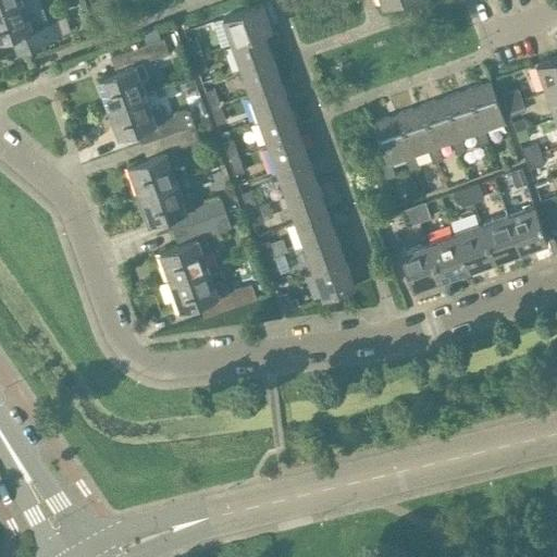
[(23,0),(19,0),(0,7),(0,38),(11,35),(16,49),(71,29),(65,14),(40,23),(36,11),(28,13),(23,0)]
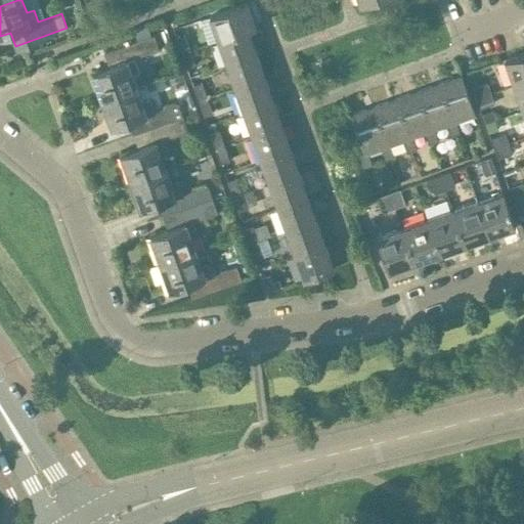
[(248,29),(256,27),(247,1),(209,15),(217,40),(248,29)]
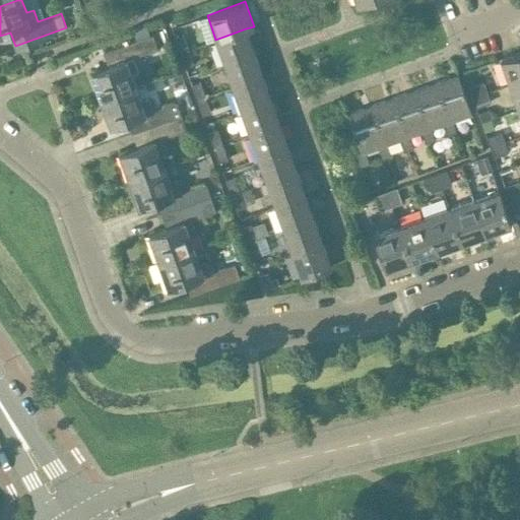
[(246,28),(215,40),(223,63),(255,52),(246,28)]
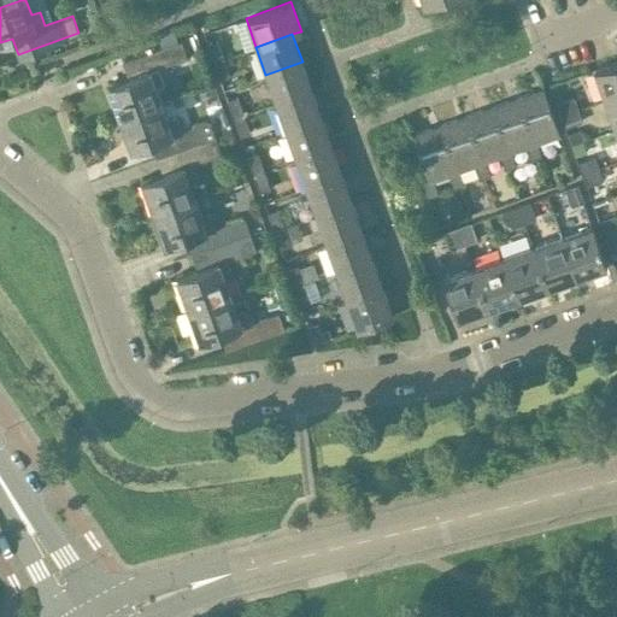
[(213,62),(224,58),(217,40),(207,43),(213,62)]
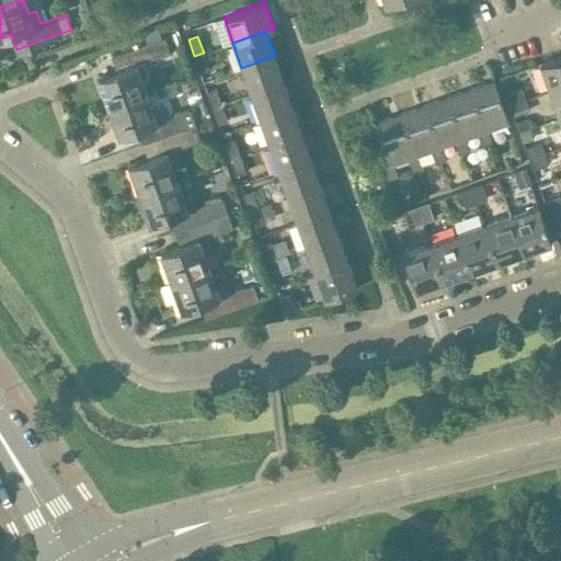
[(98,77),(109,105),(148,92),(142,77),(149,73),(145,61),(170,53),(164,37),(161,38),(146,44),(111,56),(116,70),(98,77)]
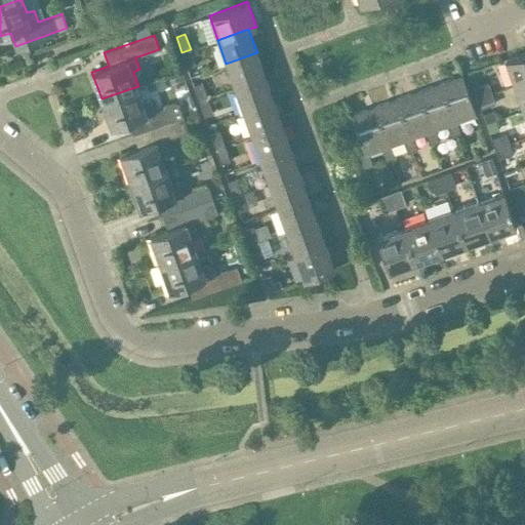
[(191,49),(182,52),(187,68),(196,65),(191,49)]
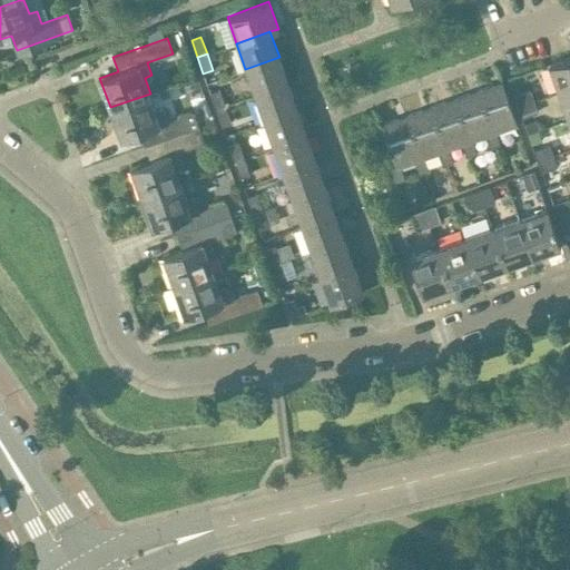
[(569,55),(548,64),(558,91),(569,87),(569,55)]
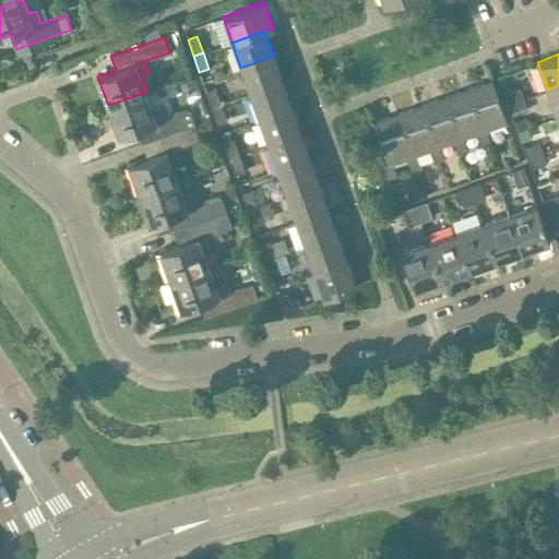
[(250,93),(283,82),(274,56),(240,68),(250,93)]
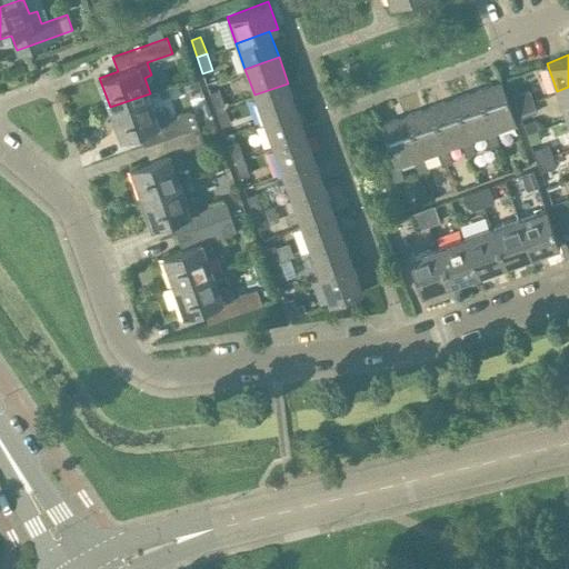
[(517,125),(501,81),(476,90),(491,133),(486,136),(490,148),(500,143),(496,132),(517,125)]
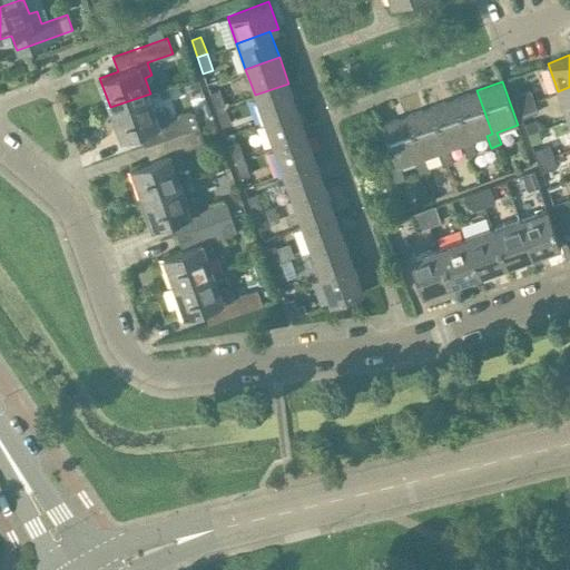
[(264,121),(297,109),(288,84),(255,95),(264,121)]
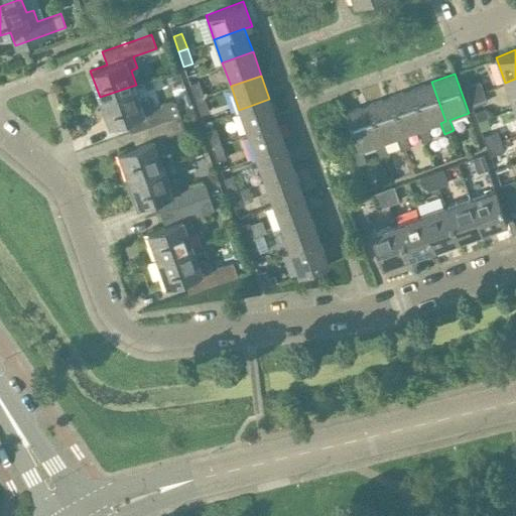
[(514,108),(515,107),(515,79),(505,83),(514,108)]
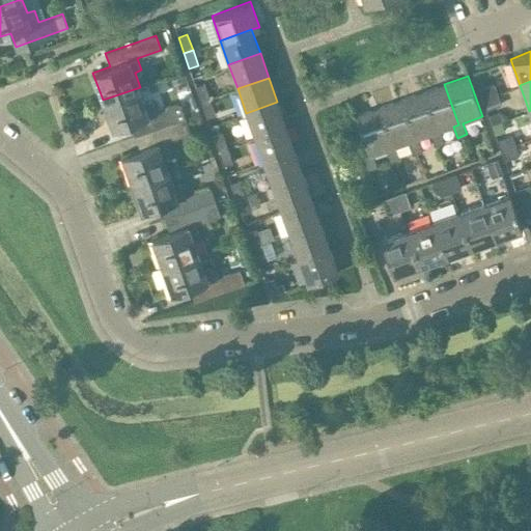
[(201,102),(210,99),(204,83),(196,86),(201,102)]
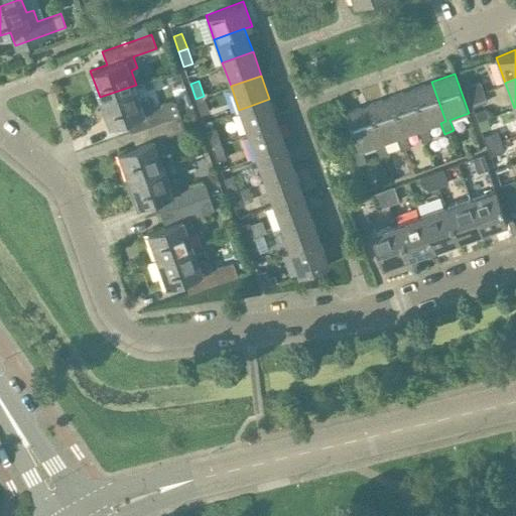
[(480,81),(465,86),(469,96),(484,91),(480,81)]
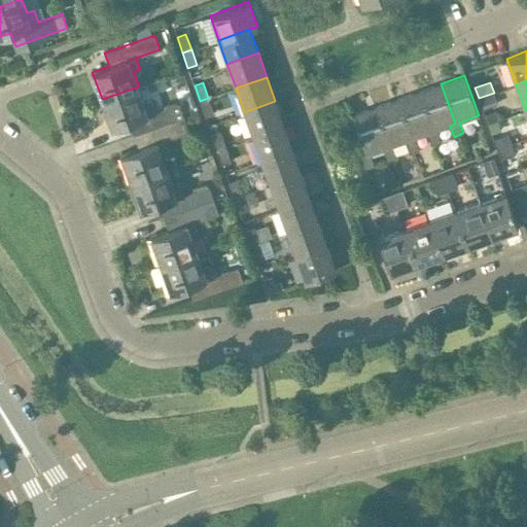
[(455,124),(441,83),(419,91),(433,132),(427,134),(431,144),(441,141),(436,130),(450,126),(455,124)]
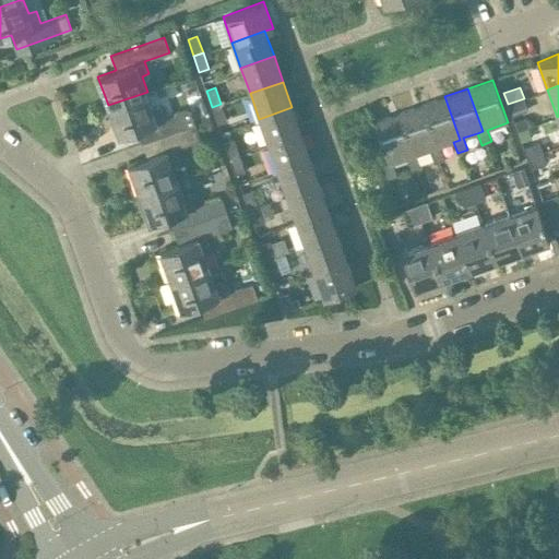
[(142,143),(195,125),(190,109),(164,118),(161,107),(153,109),(147,92),(108,105),(119,135),(137,129),(142,143)]
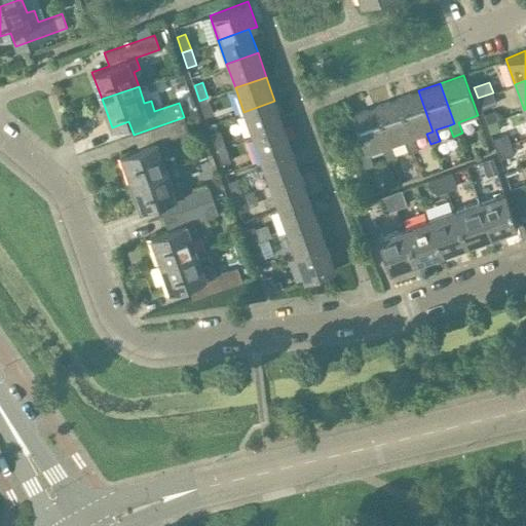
[(433,132),(418,90),(396,99),(410,139),(405,141),(409,152),(418,149),(414,138),(426,134),(433,132)]
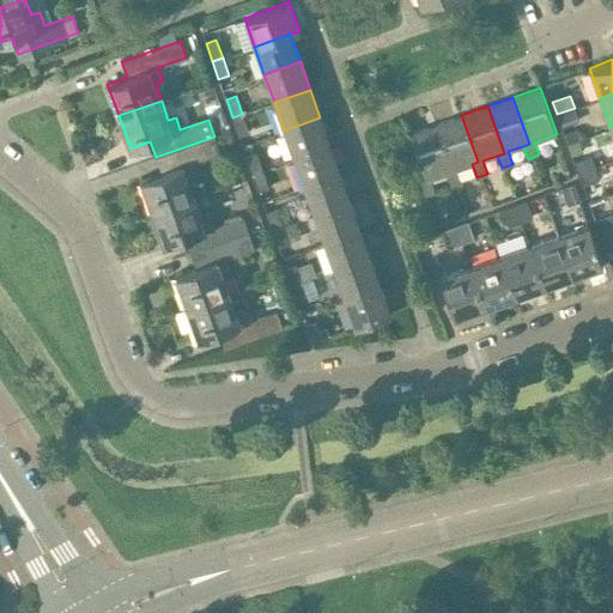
[(575,108),(557,114),(560,126),(578,120),(575,108)]
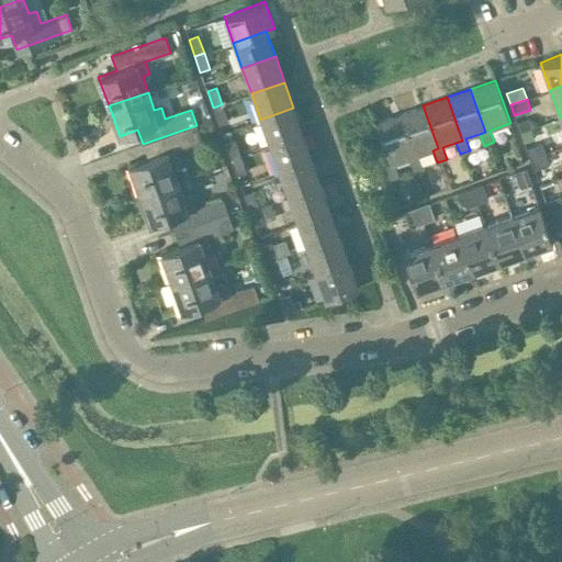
[(222,104),(213,108),(218,124),(228,121),(222,104)]
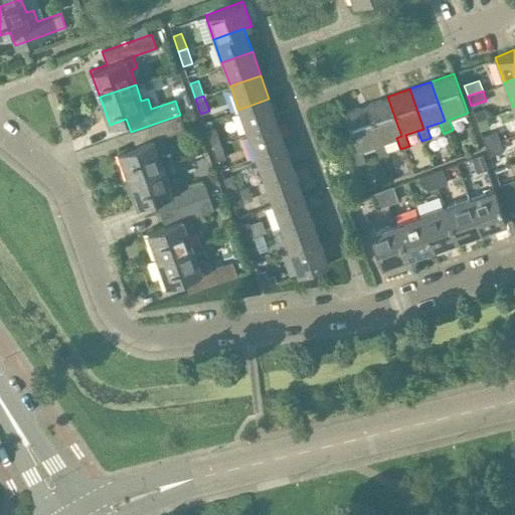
[(366,105),(384,155),(387,154),(383,143),(396,138),(401,136),(387,97),(366,105)]
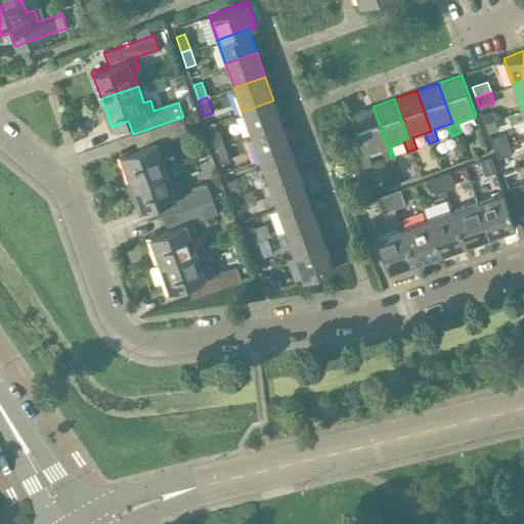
[(273,100),(243,112),(251,135),(281,124),(273,100)]
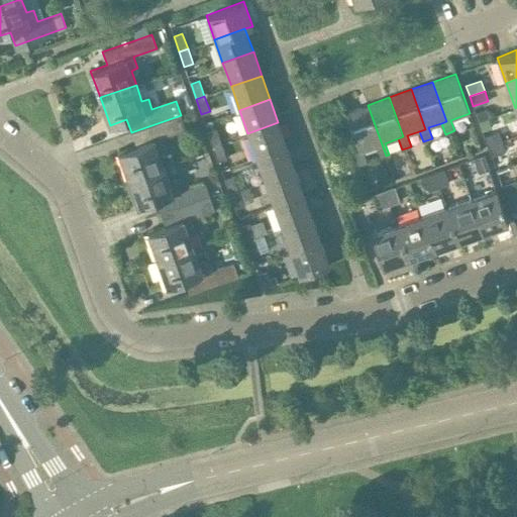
[(386,156),(368,105),(345,113),(358,150),(353,152),(358,166),(365,163),(368,162),(364,151),(377,146),(380,158),(386,156)]
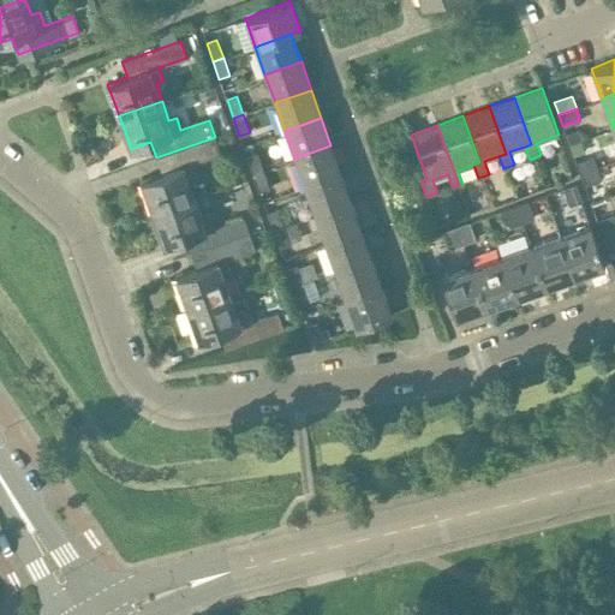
[(153,213),(196,197),(190,181),(198,178),(192,163),(220,153),(215,137),(156,157),(162,173),(142,180),(153,213)]
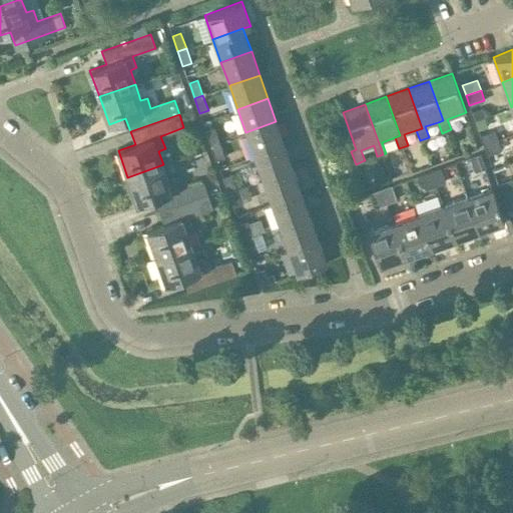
[(254,156),(285,145),(276,121),(245,132),(254,156)]
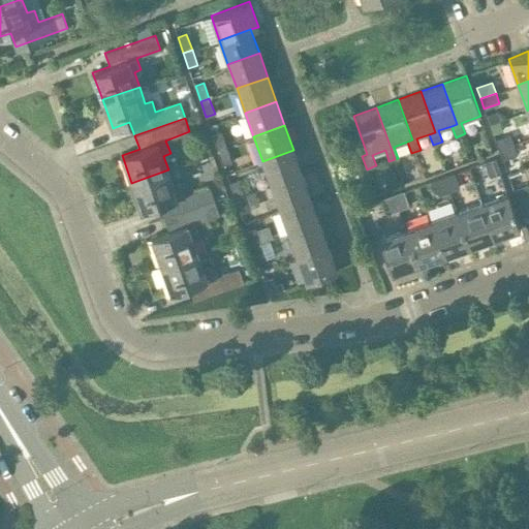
[(221,131),(212,134),(217,150),(226,147),(221,131)]
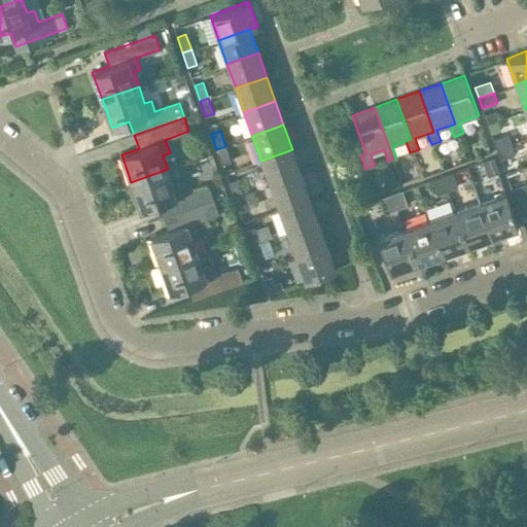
[(496,149),(512,143),(507,133),(493,138),(496,149)]
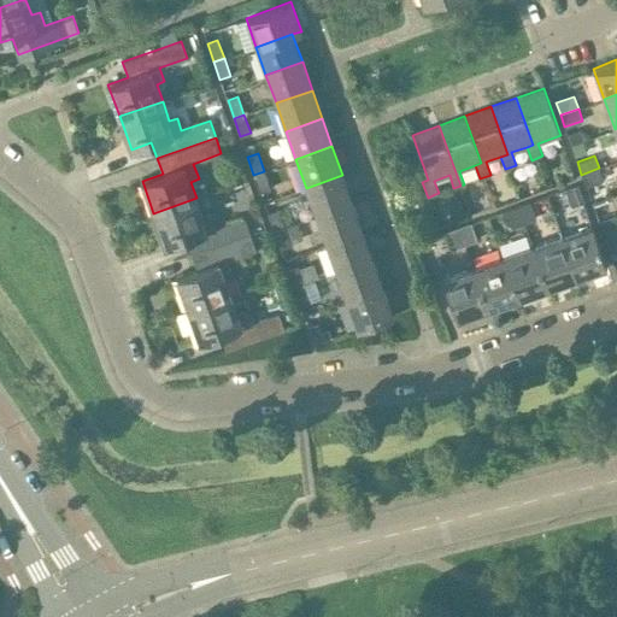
[(599,168),(581,175),(586,186),(603,180),(599,168)]
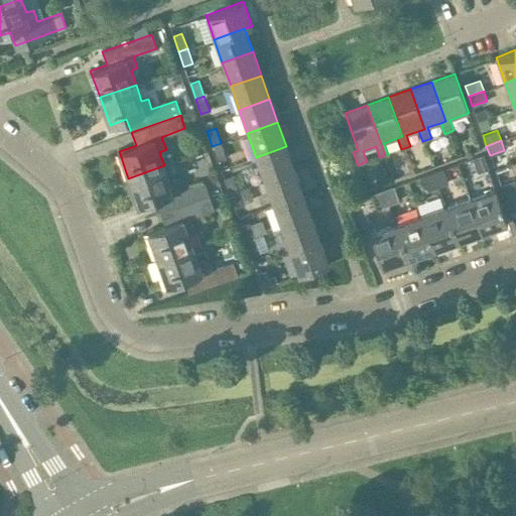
[(221,143),(212,146),(218,160),(226,157),(221,143)]
